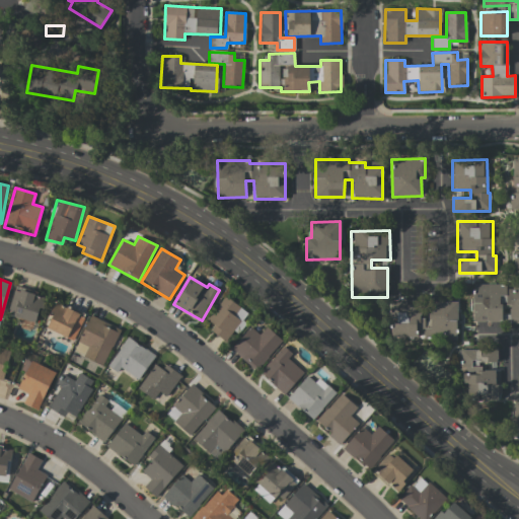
[(501,321),(501,296),(508,296),(508,322),(518,322),(518,287),(506,287),(506,284),(472,284),(472,321),(501,321)]
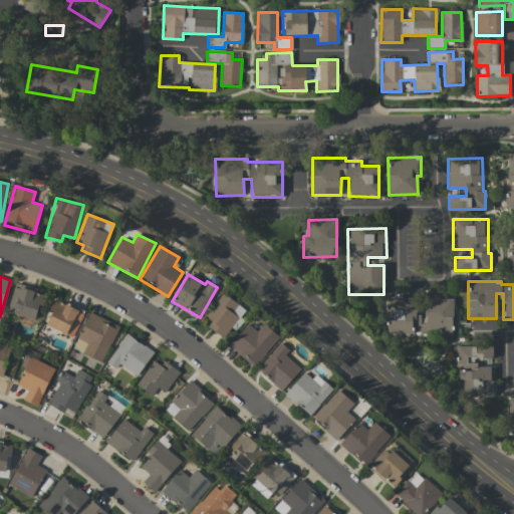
[(36,319),(43,292),(14,284),(7,311),(36,319)]
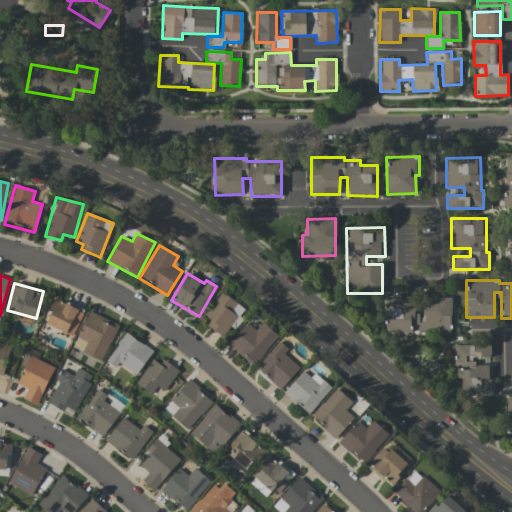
[(243,306),(219,292),(205,317),(211,320),(207,327),(225,337),(243,306)]
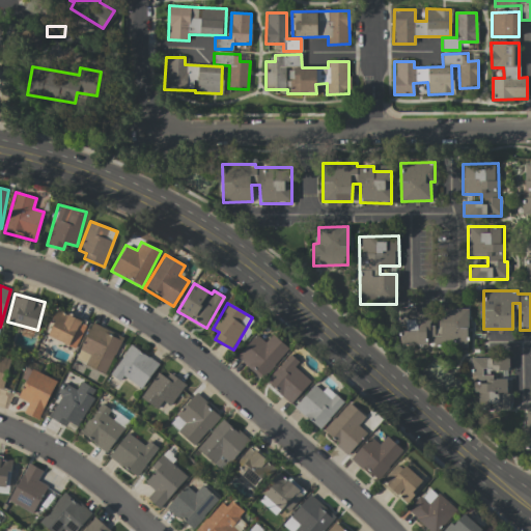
[(467,346),(468,309),(438,308),(438,327),(429,327),(430,308),(400,307),(399,345),(467,346)]
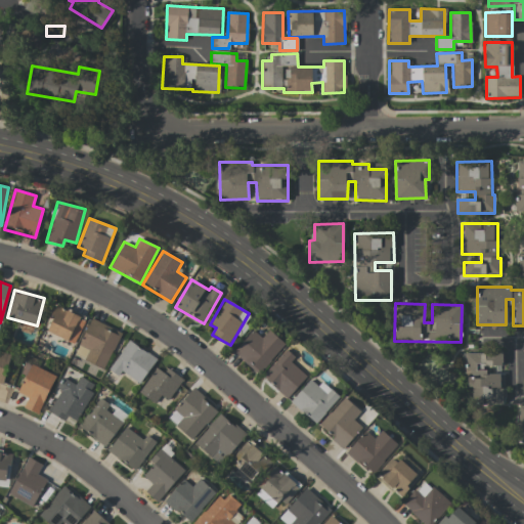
[(45,331),(74,344),(86,318),(57,305),(45,331)]
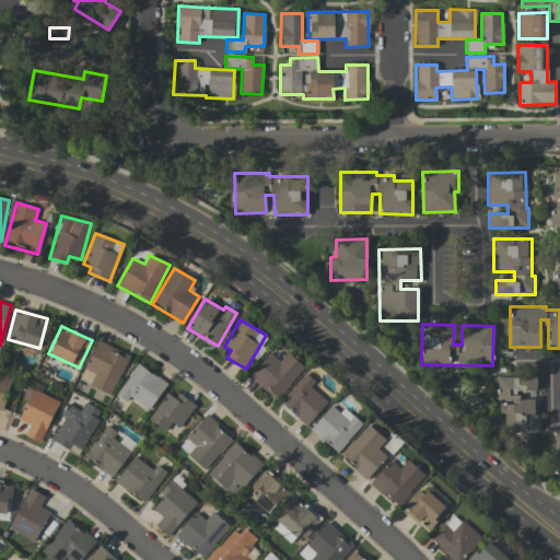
[(80,381),(113,394),(128,353),(95,341),(80,381)]
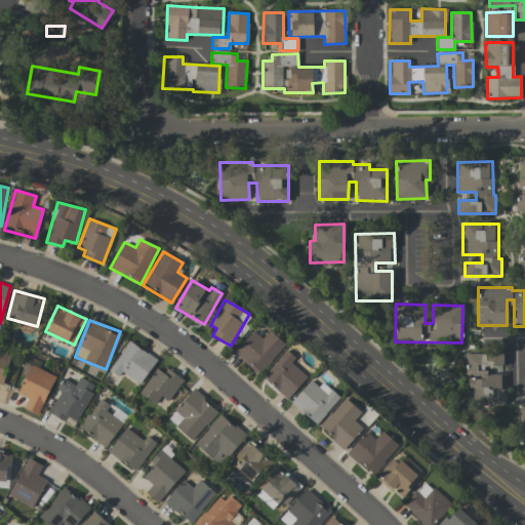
[(285,344),(269,330),(263,338),(252,330),(233,354),(259,375),(285,344)]
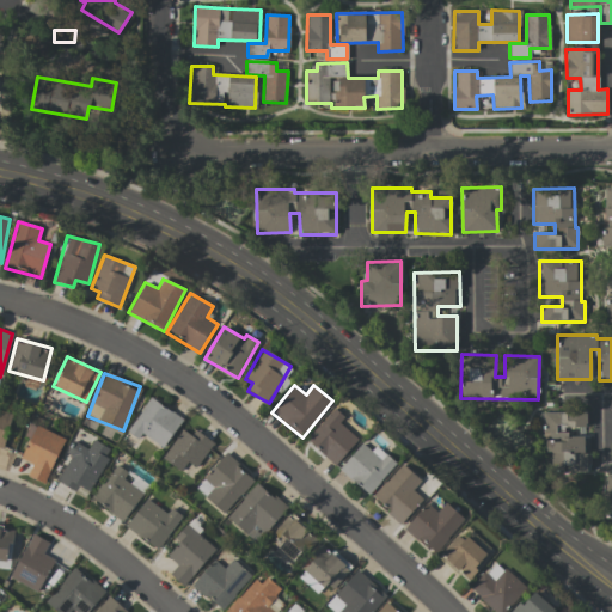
[(127,432),(138,440),(142,434),(163,448),(183,420),(151,397),(127,432)]
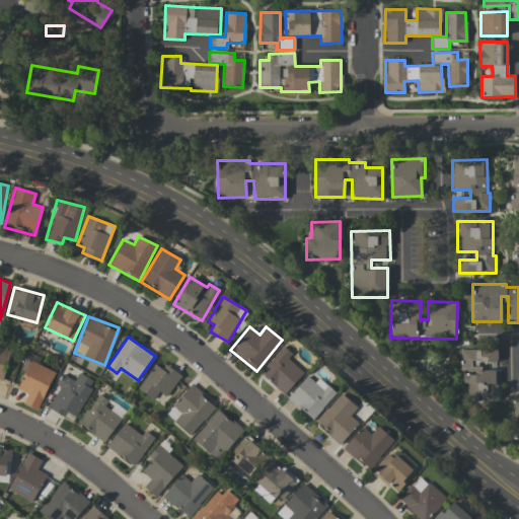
[(292,354),(284,346),(260,372),(284,394),(304,373),(288,358),(292,354)]
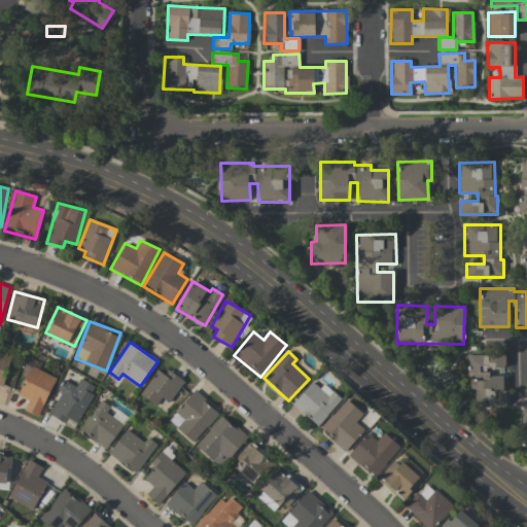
[(10,357),(0,354),(0,386),(3,387),(10,357)]
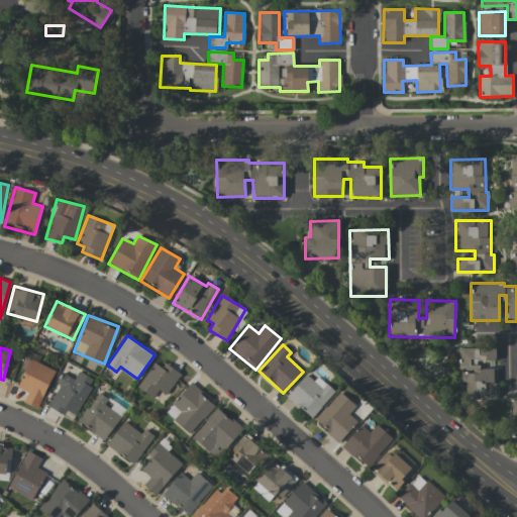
[(459,347),(460,400),(498,399),(497,369),(494,369),(494,347),(459,347)]
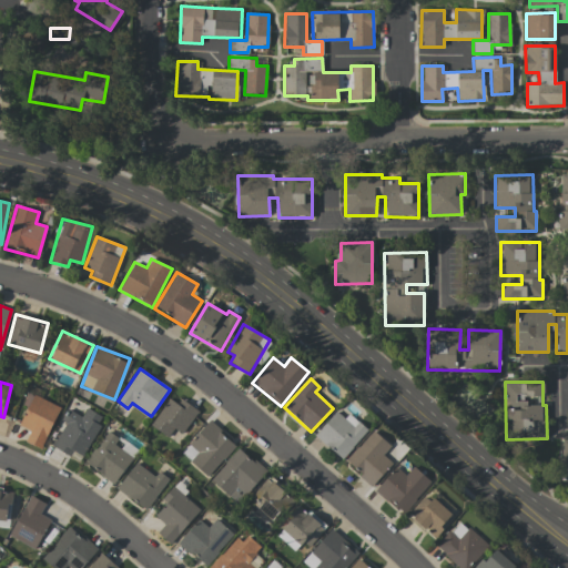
[(40,448),(60,407),(33,395),(19,425),(30,430),(24,442),(40,448)]
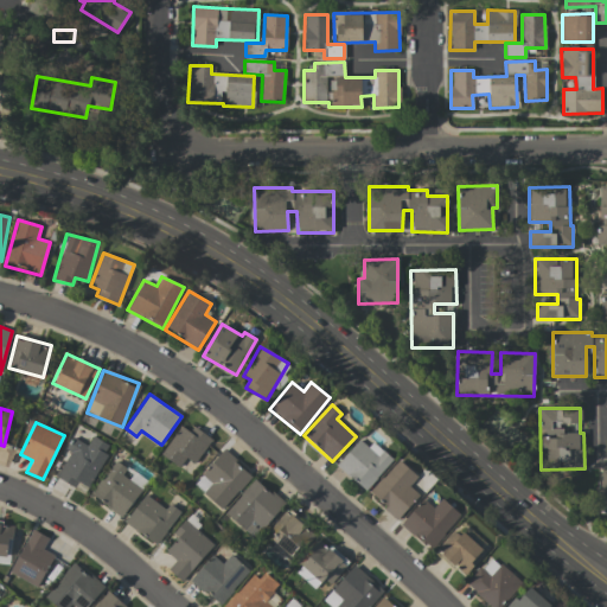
[(186,458),(195,464),(212,440),(193,426),(189,432),(180,426),(160,454),(179,467),(186,458)]
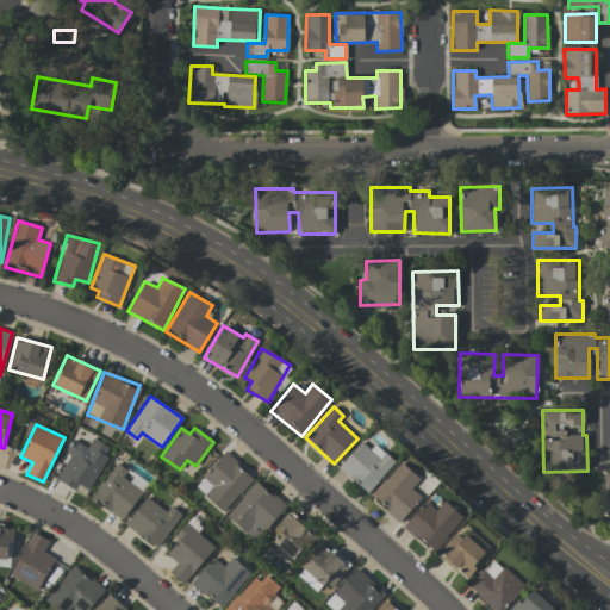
[(88,491),(111,448),(93,439),(87,448),(73,440),(67,452),(70,454),(56,480),(75,490),(78,485),(88,491)]
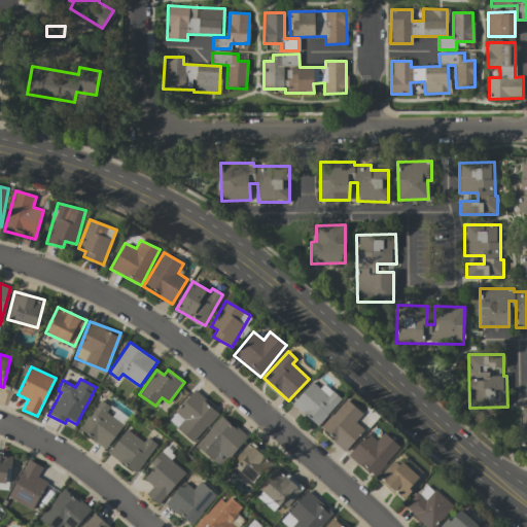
[(292,403),(317,426),(341,399),(323,384),(319,388),(312,382),(292,403)]
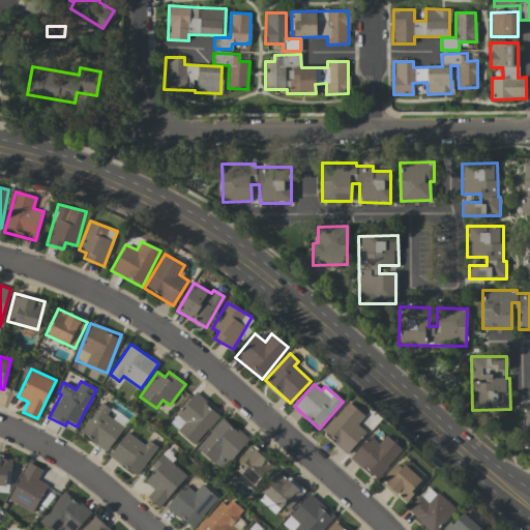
[(193,445),(219,416),(196,393),(169,421),(193,445)]
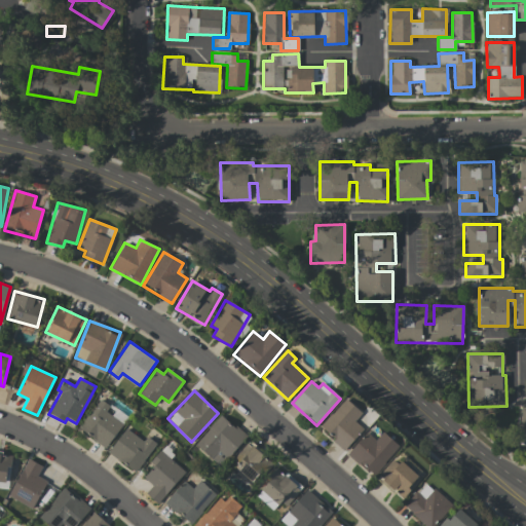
[(127,417),(113,408),(100,399),(79,429),(106,448),(127,417)]
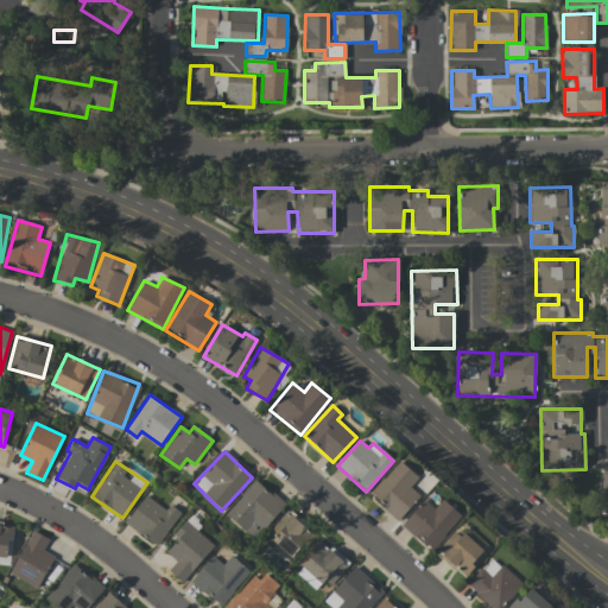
[(397,520),(419,496),(410,487),(418,477),(400,461),(369,494),(397,520)]
